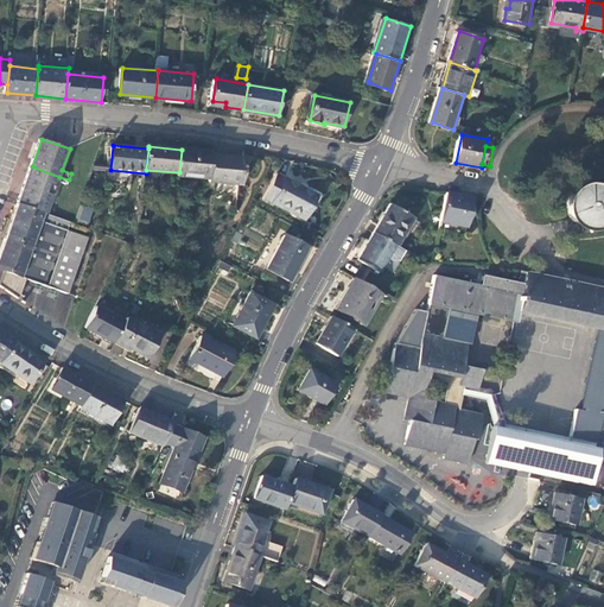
[(214,152),(182,150),(179,172),(178,176),(211,178),(214,156),(214,152)]
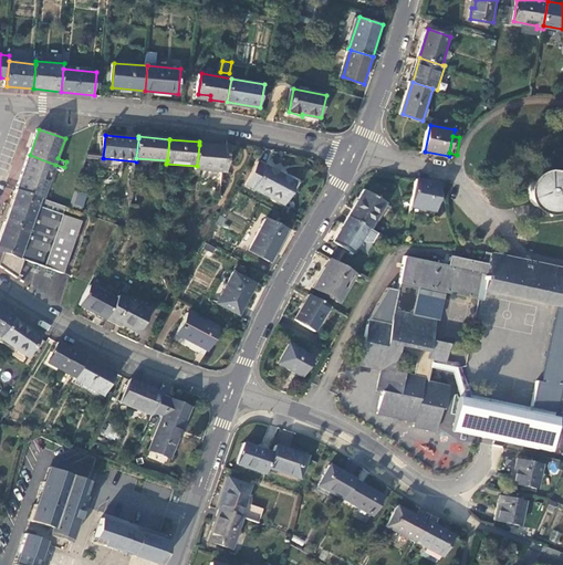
[(230,147),(199,145),(197,166),(197,169),(228,173),(230,147)]
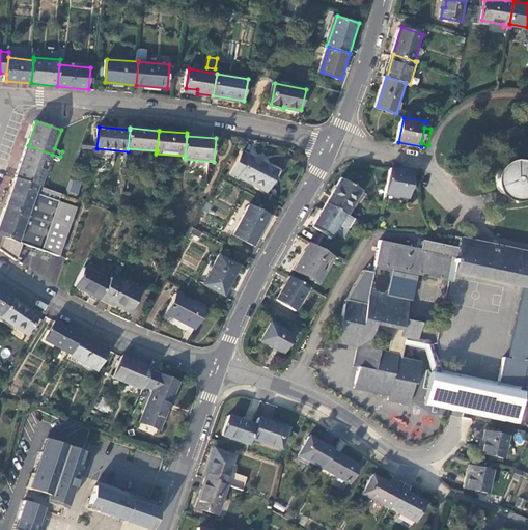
[(28,145),(18,176),(42,186),(52,155),(28,145)]
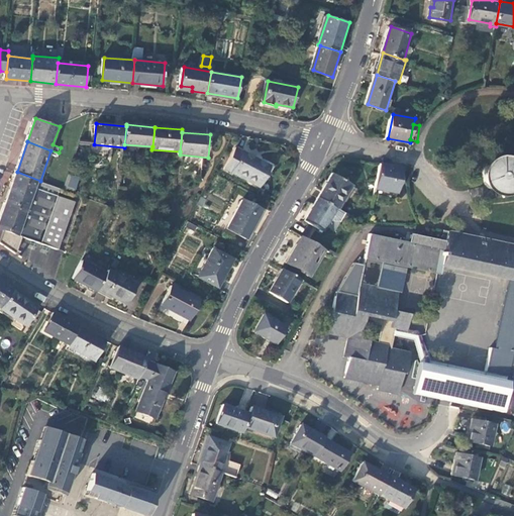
[(273,166),(237,146),(226,168),(262,186),(273,166)]
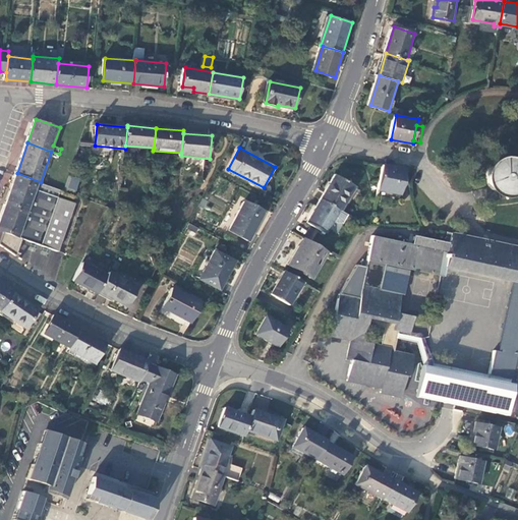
[(515,196),(510,187),(511,186),(517,189),(517,175),(515,174),(514,173),(517,170),(517,160),(515,159),(507,166),(507,165),(503,164),(499,165),(495,166),(492,169),(490,173),(488,177),(490,181),(492,185),(495,188),(499,190),(503,190),(506,189),(510,198),(513,197),(515,196)]
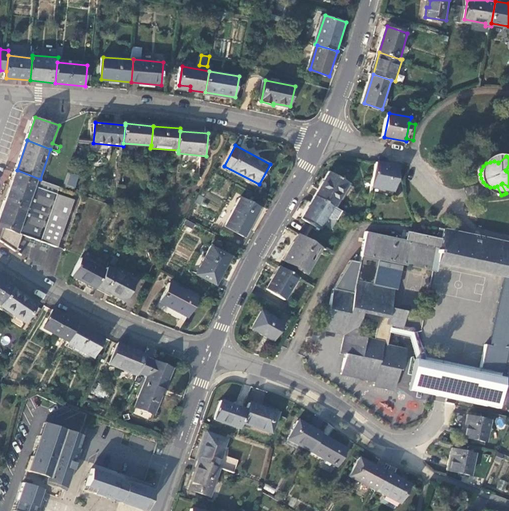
[(396,187),(400,167),(378,162),(373,185),(385,188),(386,185),(396,187)]
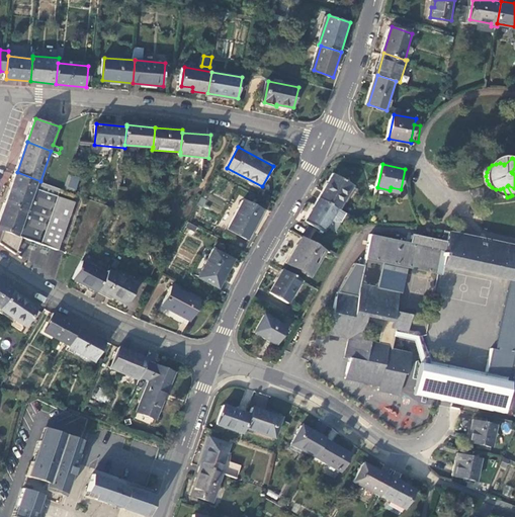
[(0,228),(5,231),(1,240),(1,242),(17,253),(23,237),(32,240),(39,243),(46,244),(53,247),(60,250),(76,202),(60,195),(62,188),(40,181),(17,172),(0,220),(0,228)]
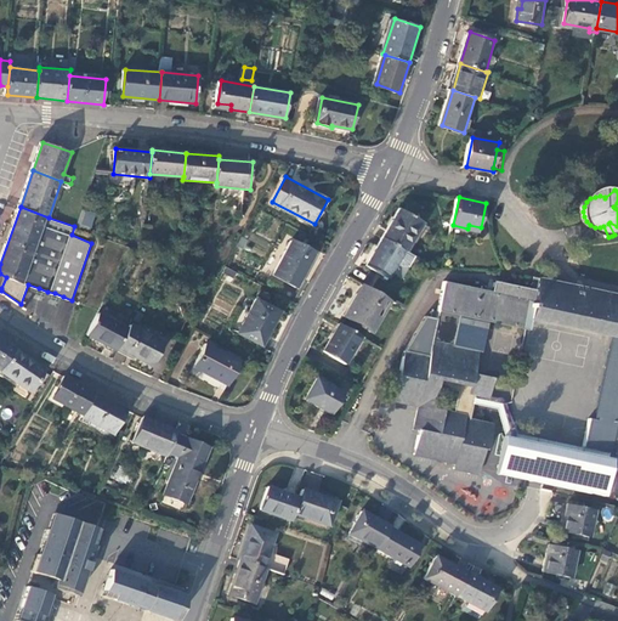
[(407,250),(408,252),(425,224),(401,209),(385,237),(407,250)]
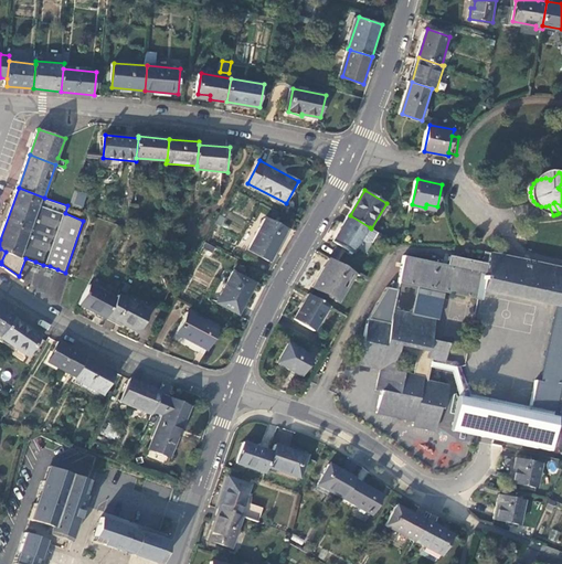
[(83,204),(87,193),(82,191),(77,202),(83,204)]
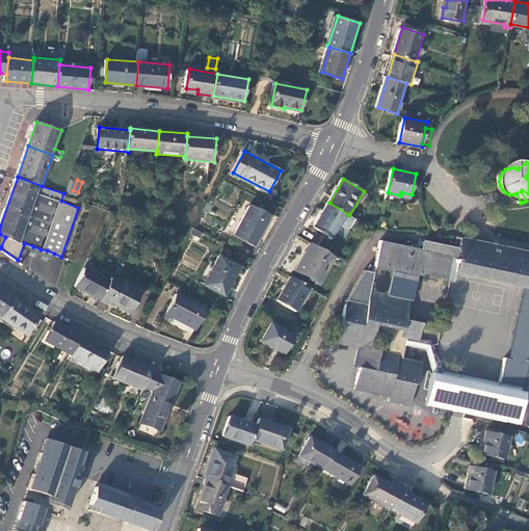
[(213,205),(209,202),(205,210),(209,212),(213,205)]
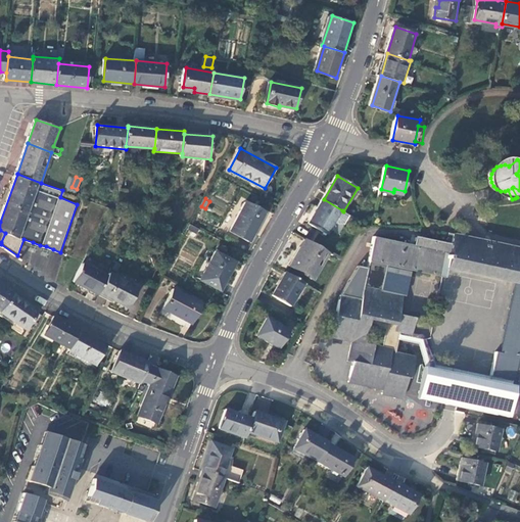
[(342,210),(324,199),(311,222),(329,233),(342,210)]
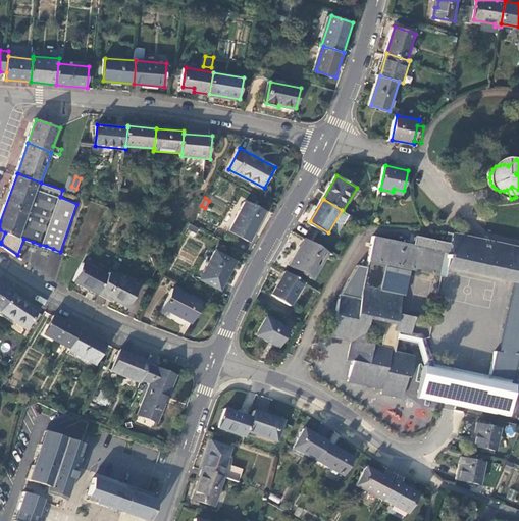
[(251,241),(266,211),(247,201),(230,229),(251,241)]
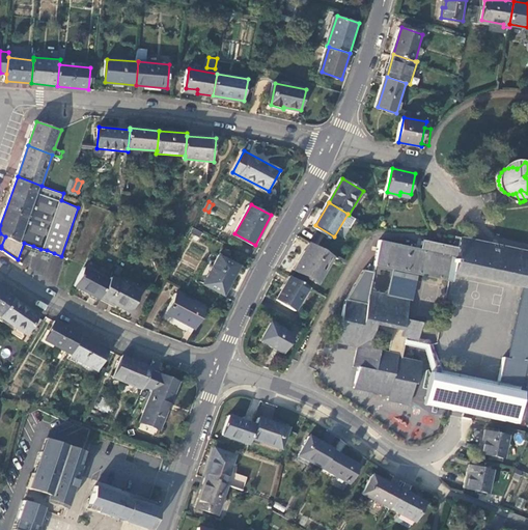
[(199,235),(202,230),(195,227),(192,232),(199,235)]
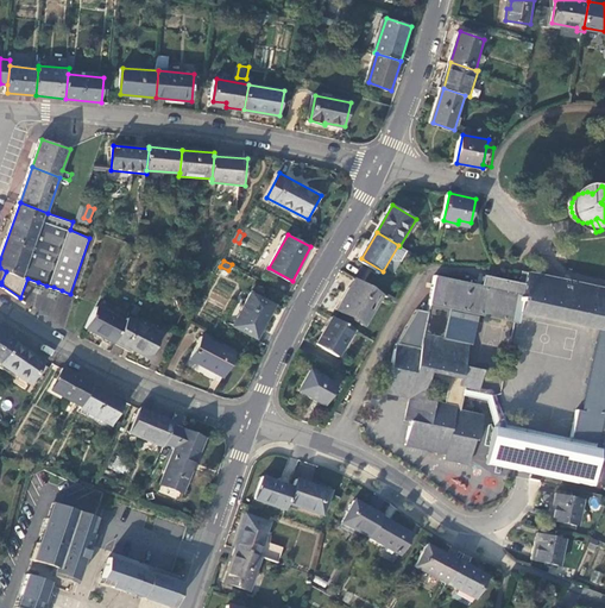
[(604,287),(530,271),(528,286),(487,276),(485,286),(438,275),(432,302),(433,304),(432,311),(420,308),(398,343),(392,368),(389,367),(384,390),(411,396),(407,420),(413,420),(408,444),(448,452),(447,458),(472,464),(477,439),(480,439),(486,415),(462,411),(468,387),(481,389),(485,370),(466,367),(471,344),(446,338),(453,308),(520,321),(522,312),(602,330),(585,412),(581,411),(574,436),(604,442),(604,287)]
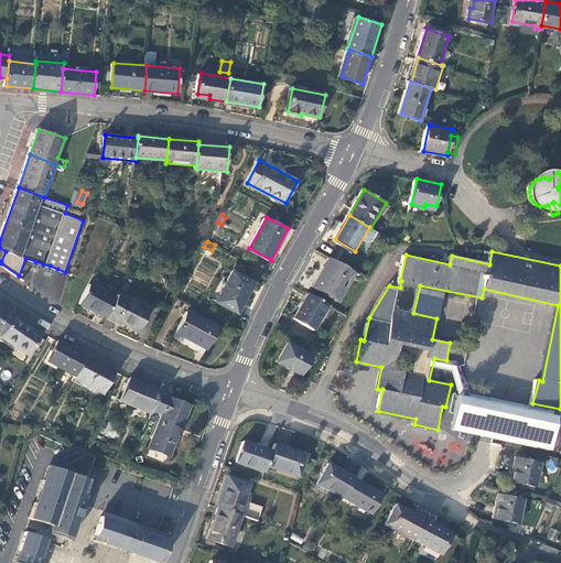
[(343,288),(353,270),(332,257),(314,285),(340,300),(346,290),(343,288)]
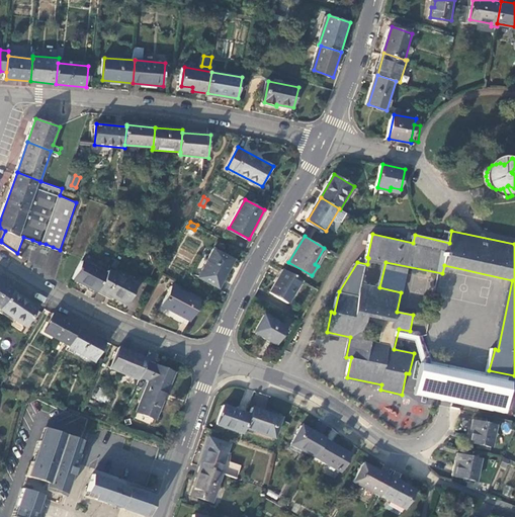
[(53,247),(46,244),(44,250),(51,253),(53,247)]
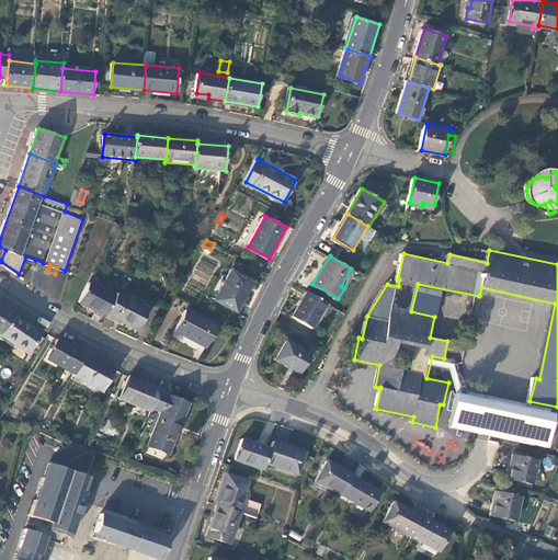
[(238,311),(255,281),(234,269),(217,299),(238,311)]
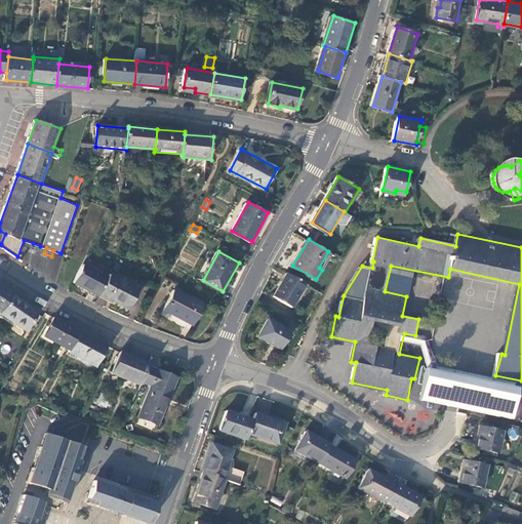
[(85,263),(75,282),(99,295),(101,293),(110,276),(85,263)]
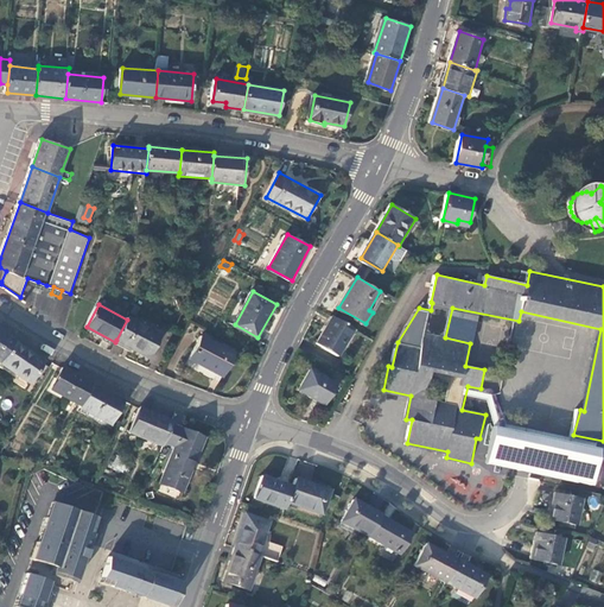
[(341,356),(355,328),(334,316),(326,328),(318,343),(341,356)]
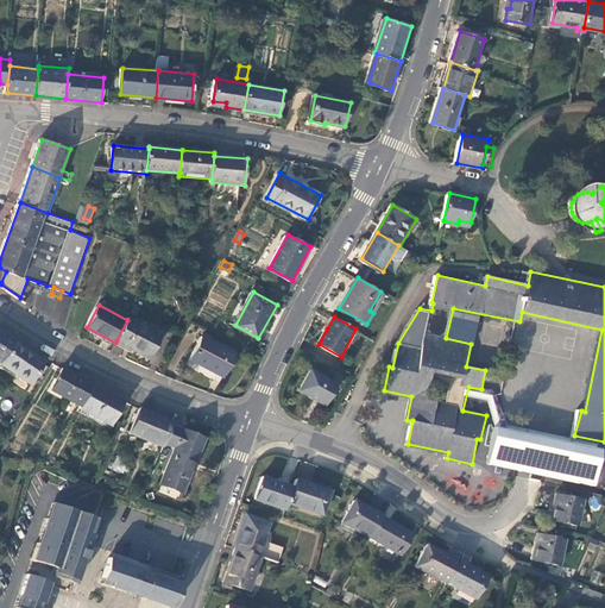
[(127,320),(117,340),(151,358),(163,336),(128,318),(127,320)]
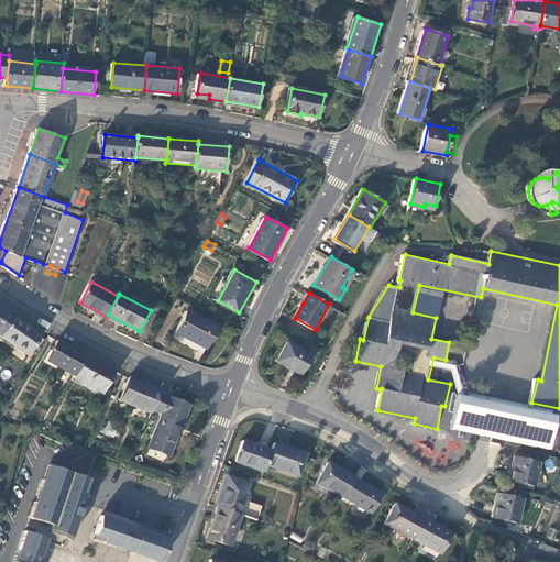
[(0,332),(2,334),(14,315),(0,305),(0,332)]
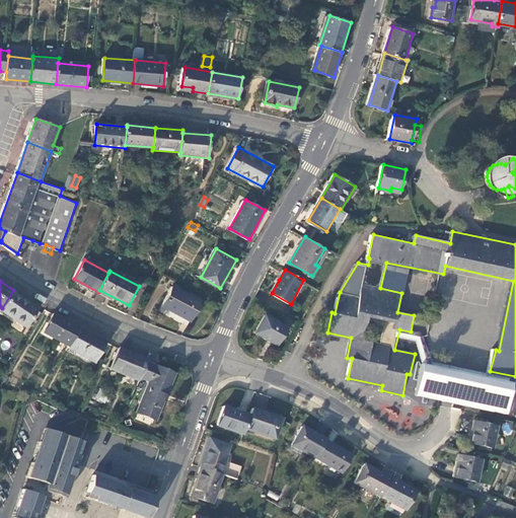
[(163,305),(188,319),(194,308),(197,310),(202,301),(173,286),(163,305)]
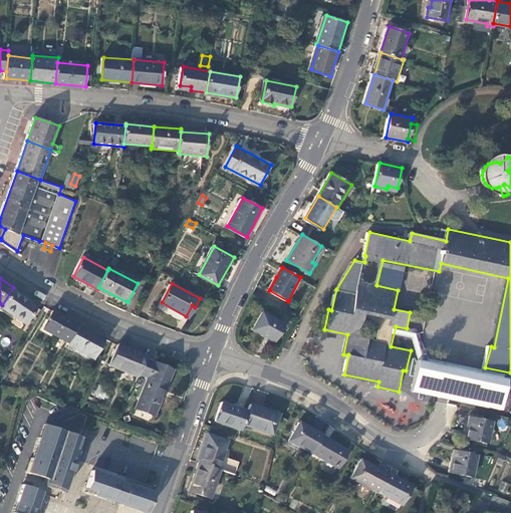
[(27,323),(39,304),(13,287),(2,305),(1,306),(27,323)]
